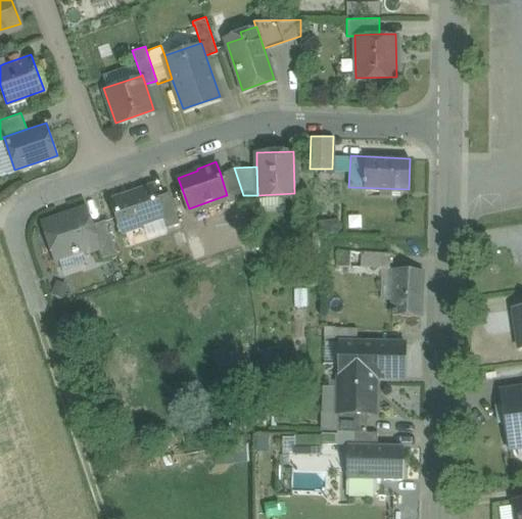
[(234,168),(220,172),(227,195),(226,195),(228,201),(243,195),(234,168)]
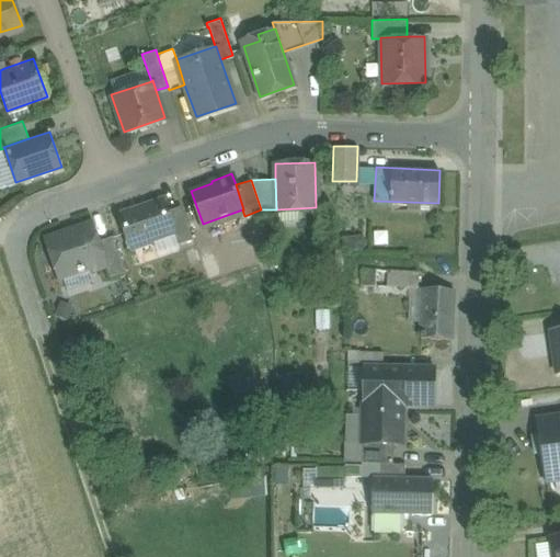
[(161,199),(118,213),(130,247),(172,232),(173,232),(166,209),(161,199)]
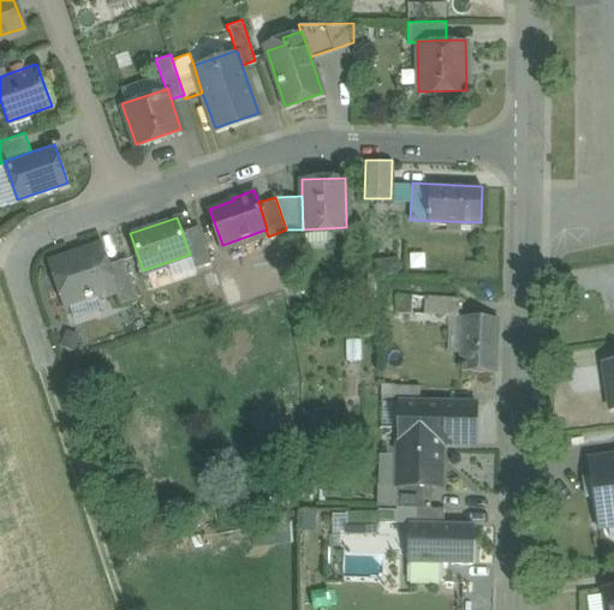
[(198,223),(182,229),(190,255),(189,255),(192,267),(210,261),(198,223)]
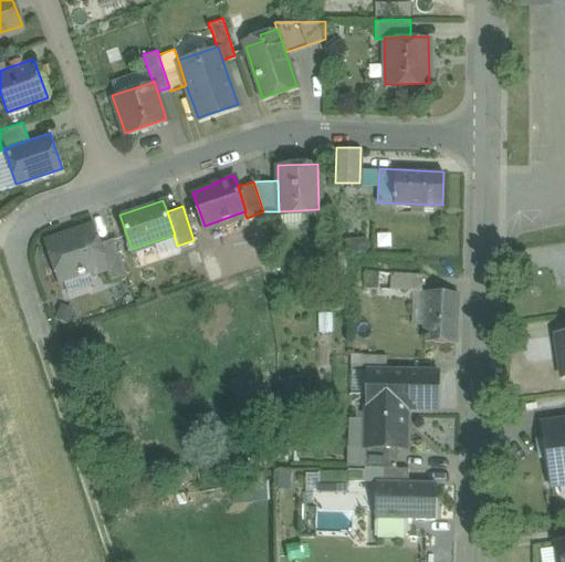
[(92,224),(49,239),(63,281),(105,266),(106,266),(98,241),(92,224)]
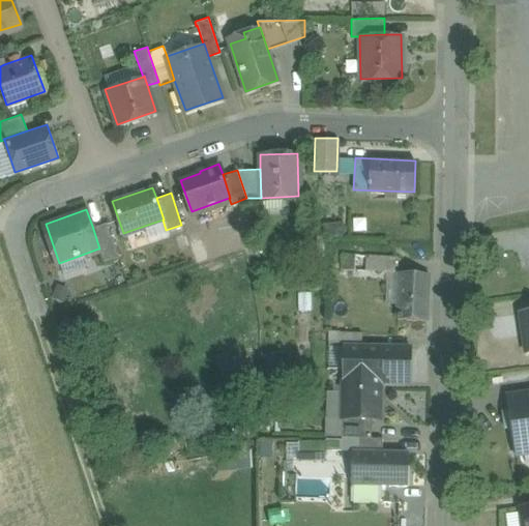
[(118,257),(106,222),(92,226),(99,249),(98,249),(103,262),(118,257)]
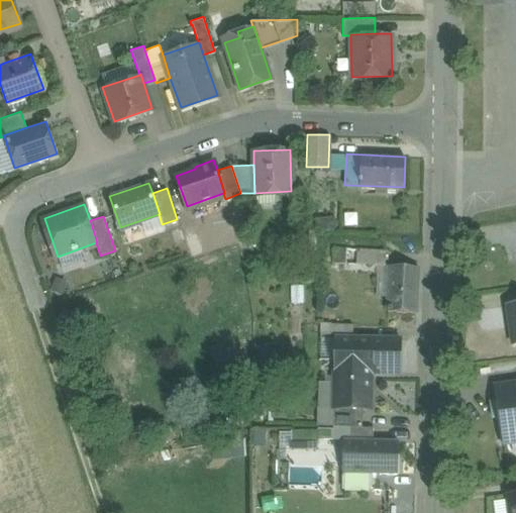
[(349,263),(350,247),(332,246),(331,262),(349,263)]
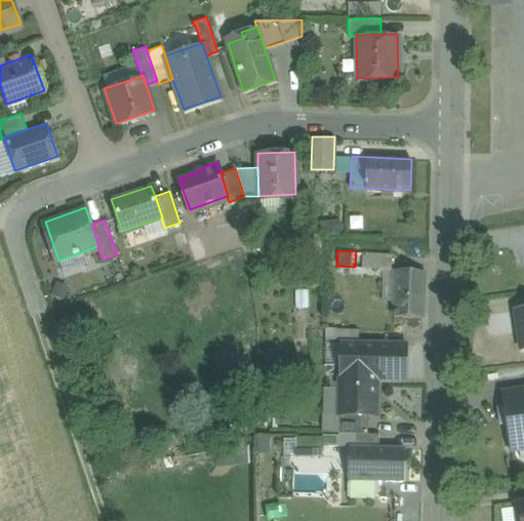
[(391,253),(356,251),(355,267),(384,269),(390,269),(391,268),(391,253)]
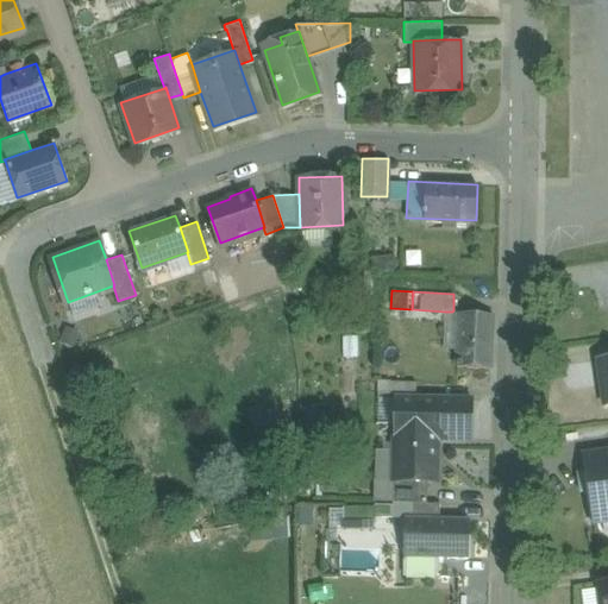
[(452,312),(445,312),(444,344),(457,344),(458,312),(453,310),(452,312)]
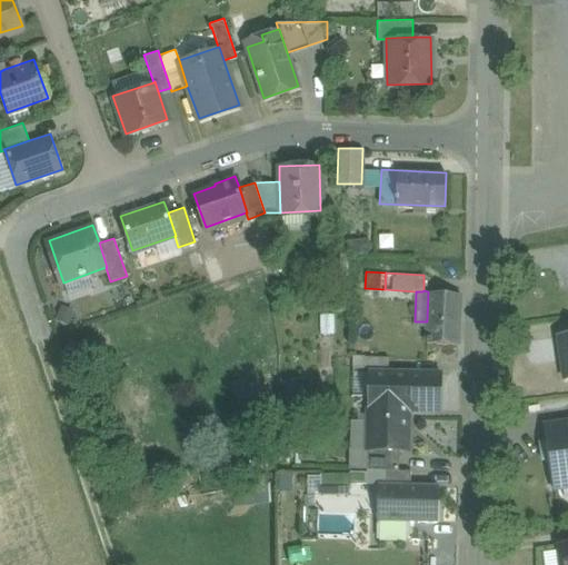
[(459,293),(428,291),(427,321),(426,342),(457,344),(459,293)]
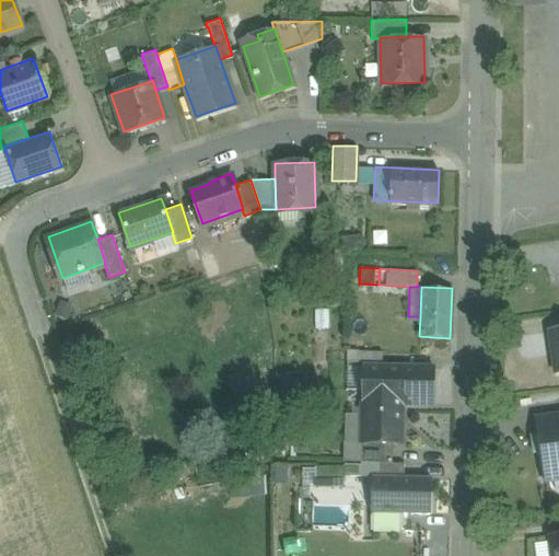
[(558,326),(548,328),(555,372),(558,371),(558,326)]
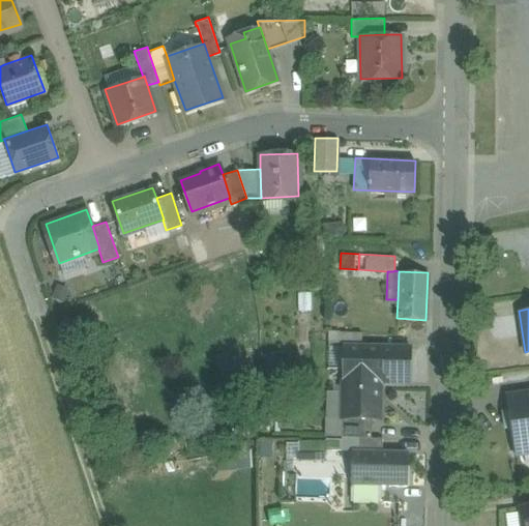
[(339,329),(328,328),(329,358),(338,359),(339,329)]
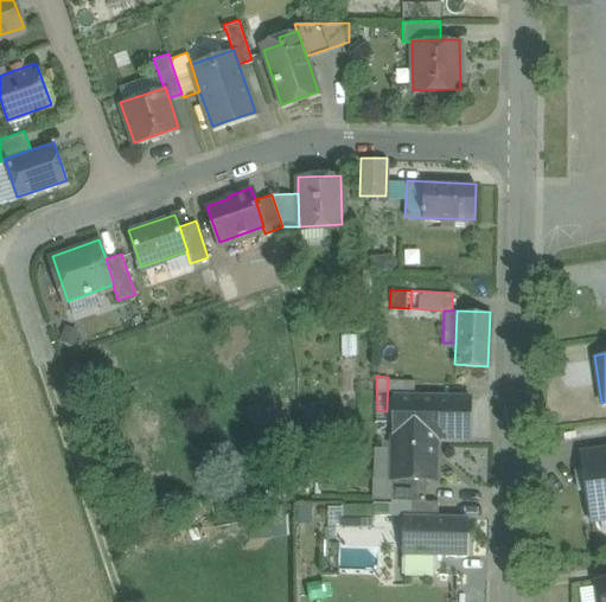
[(414,379),(388,377),(387,411),(393,411),(393,395),(413,396),(414,379)]
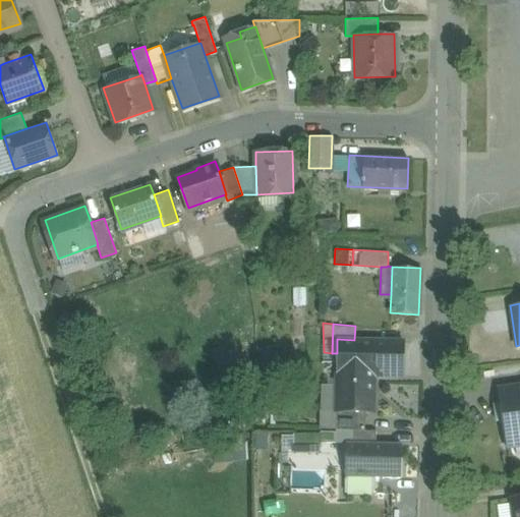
[(354,340),(337,339),(337,353),(336,409),(364,410),(372,410),(372,374),(403,375),(403,341),(354,340)]
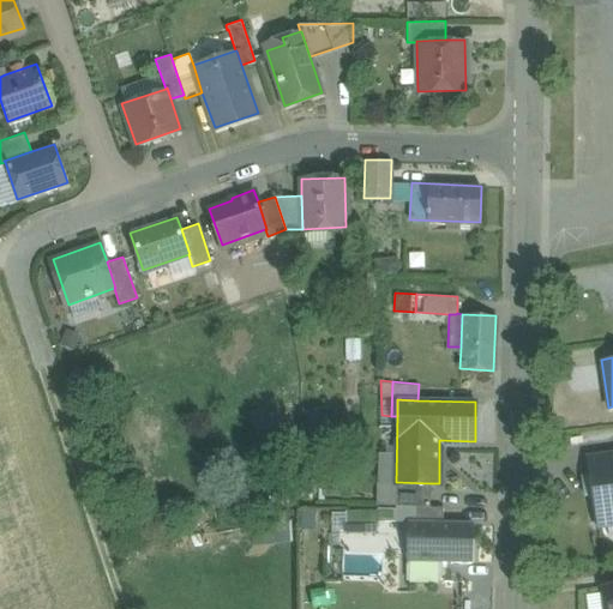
[(612,456),(587,460),(589,474),(582,475),(584,494),(592,493),(596,524),(612,520),(612,456)]
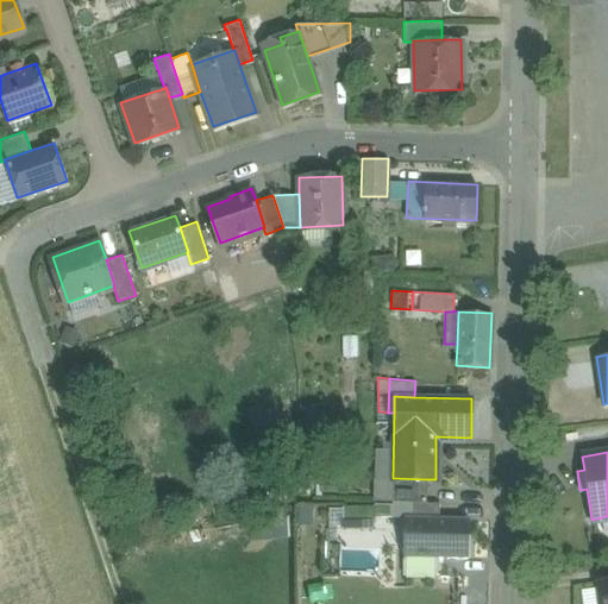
[(426,479),(393,478),(393,501),(412,502),(426,502),(426,479)]
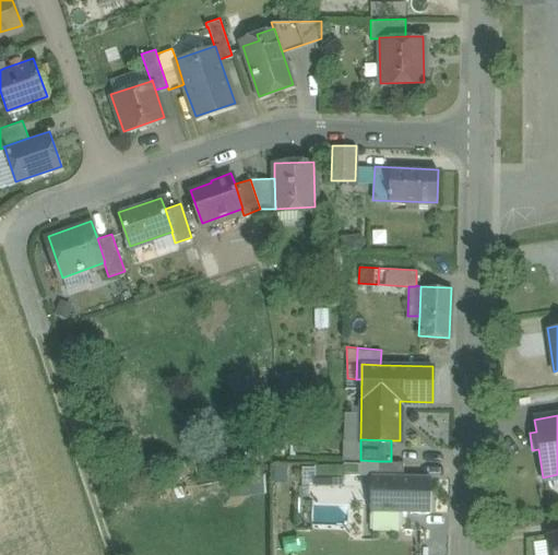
[(391,461),(378,461),(378,475),(402,475),(403,461),(391,461)]
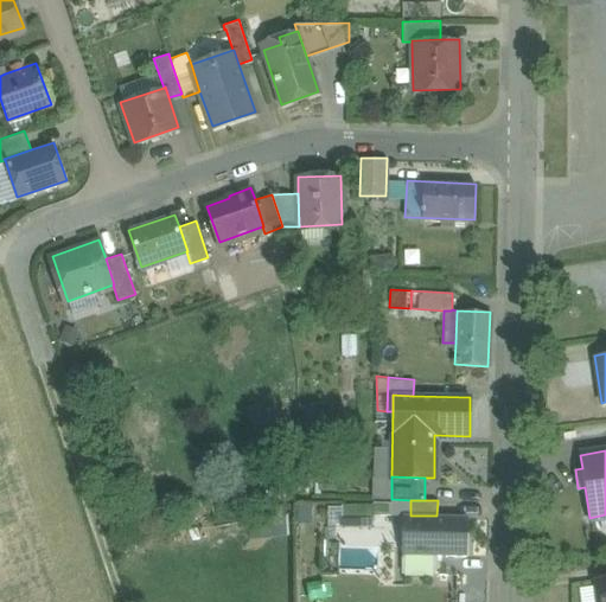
[(410,516),(403,514),(403,552),(432,552),(432,554),(466,555),(466,517),(437,516),(410,516)]
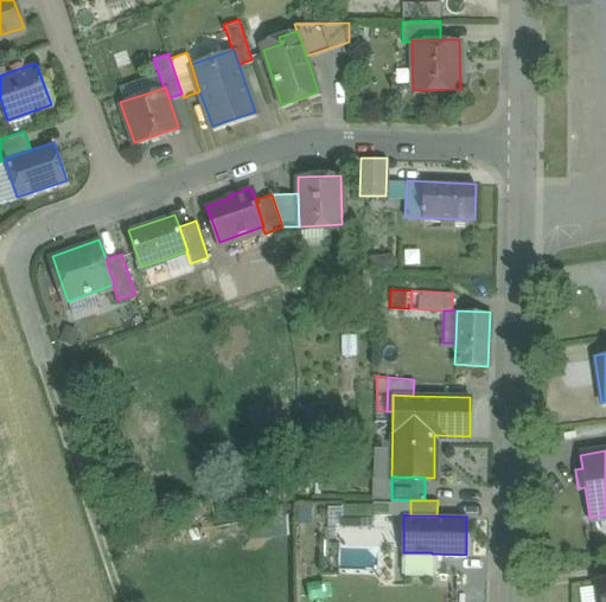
[(605,601),(605,578),(595,580),(598,601),(605,601)]
